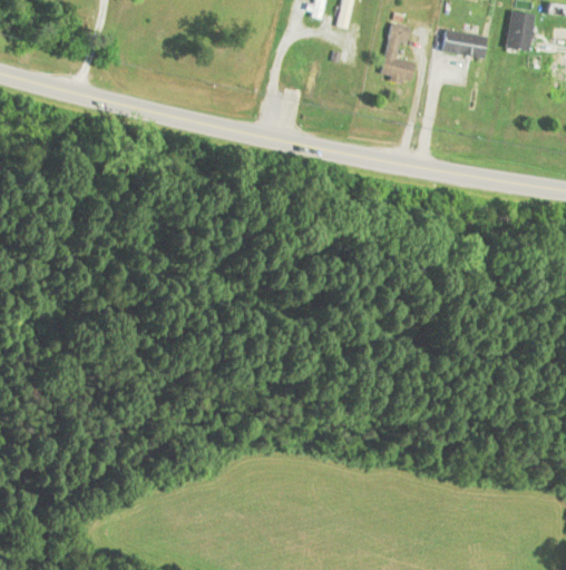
[(342,0),(337,27),(348,29),(353,0),(342,0)]
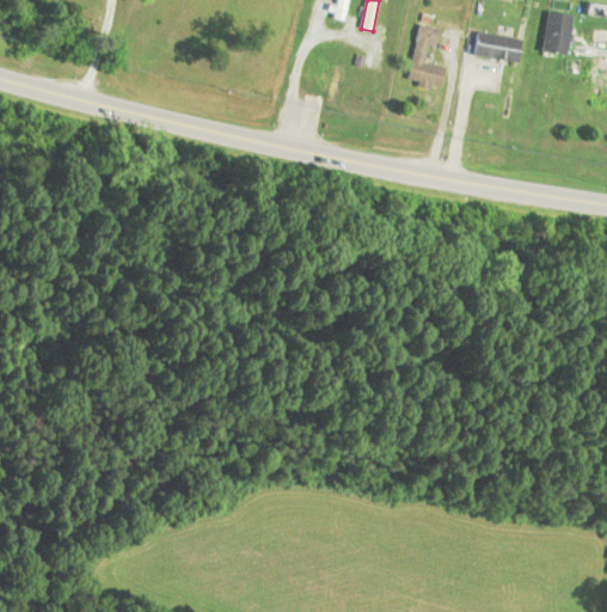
[(606,6),(587,4),(586,14),(606,17),(606,6)]
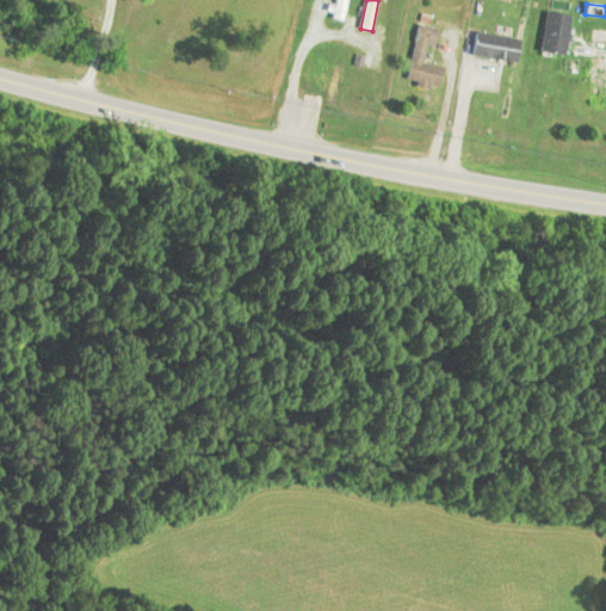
[(573,16),(549,11),(540,50),(564,55),(573,16)]
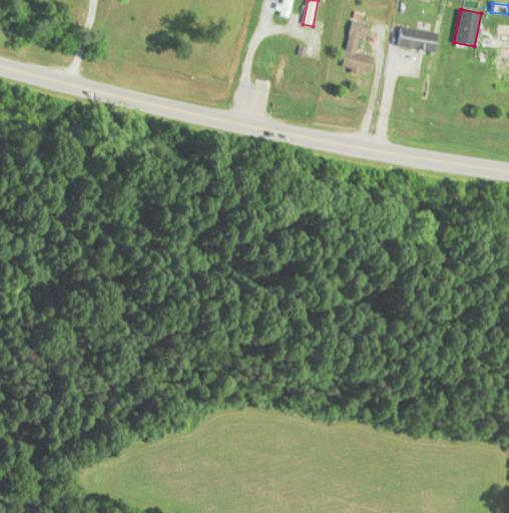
[(366,41),(370,26),(353,21),(340,67),(369,74),(374,57),(356,52),(359,39),(366,41)]
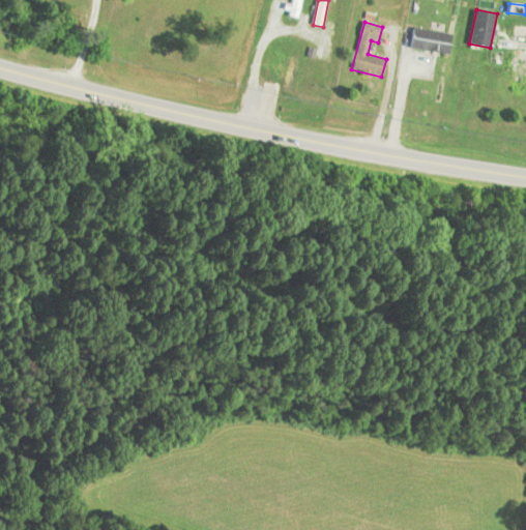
[(410,47),(448,55),(453,34),(413,27),(410,47)]
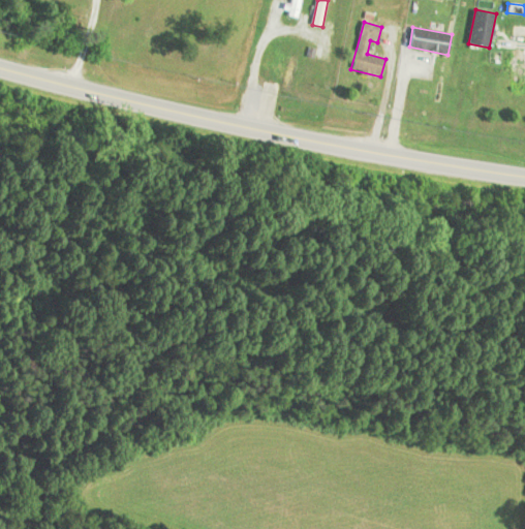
[(524,65),(512,65),(511,90),(524,90),(524,65)]
